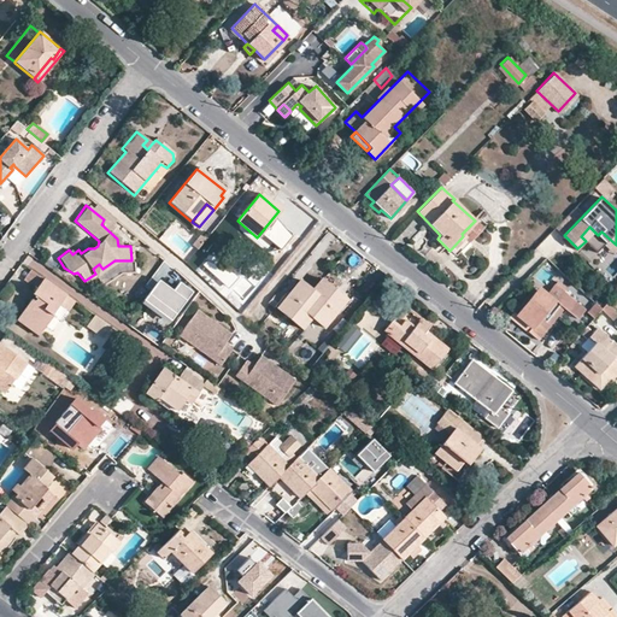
[(481,228),(475,221),(462,234),(463,236),(450,251),(454,256),(481,228)]
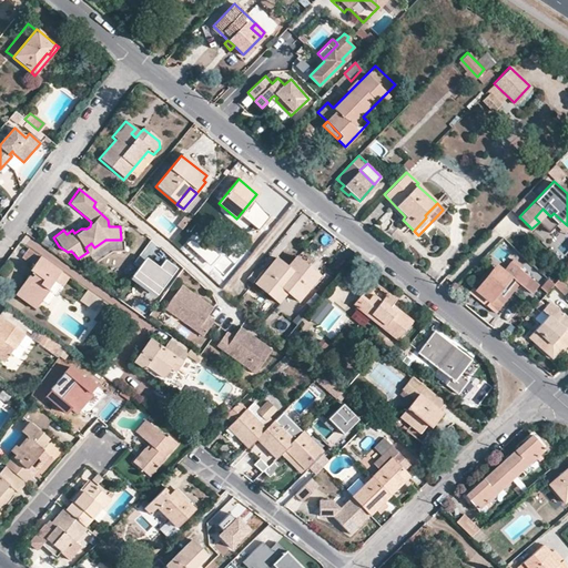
[(535,217),(539,222),(547,213),(543,209),(535,217)]
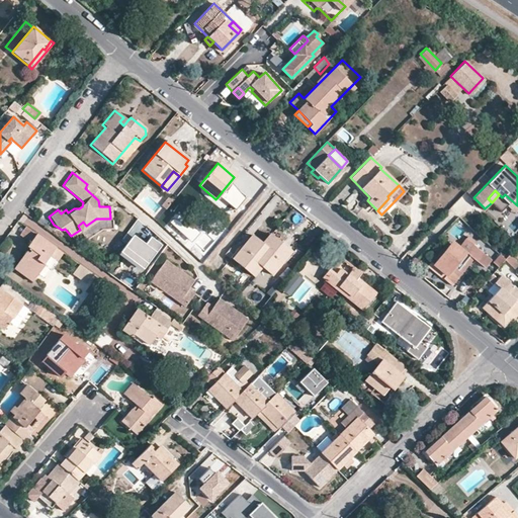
[(452,211),(465,218),(473,200),(460,194),(452,211)]
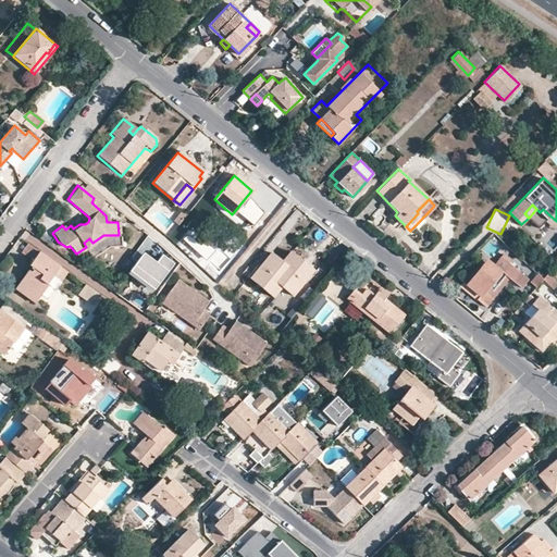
[(556,227),(556,225),(556,221),(543,209),(540,212),(544,217),(556,227)]
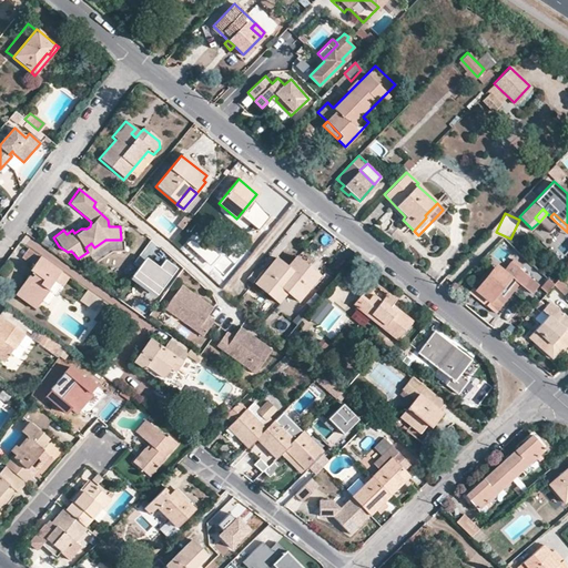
[(85,247),(88,252),(94,247),(91,243),(85,247)]
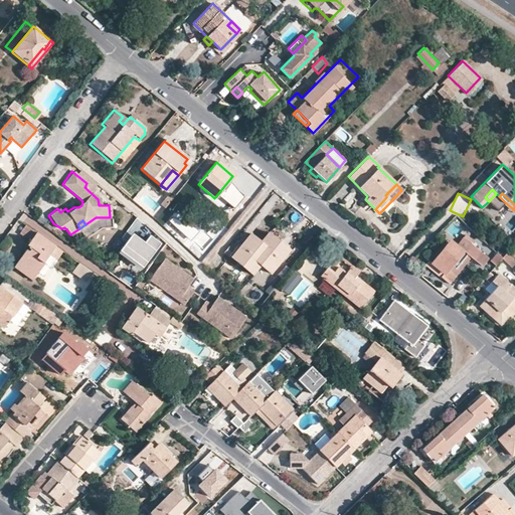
[(29,241),(35,232),(25,226),(19,233),(29,241)]
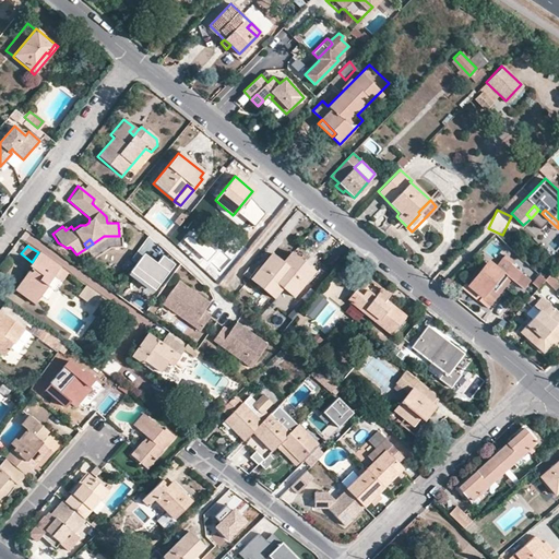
[(158,265),(165,258),(154,248),(147,256),(158,265)]
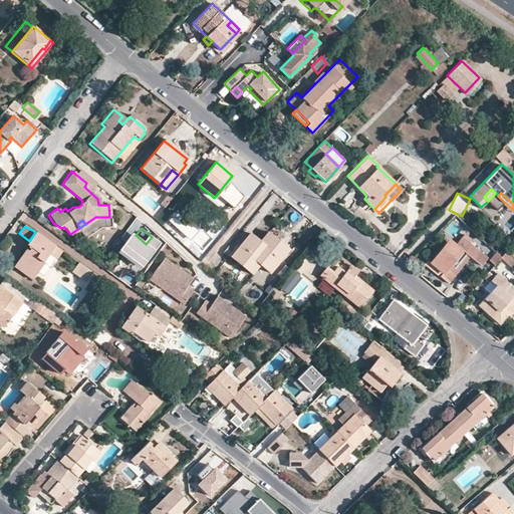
[(26,246),(30,248),(27,251),(25,250),(13,267),(31,280),(43,263),(49,254),(55,246),(35,232),(29,241),(26,246)]
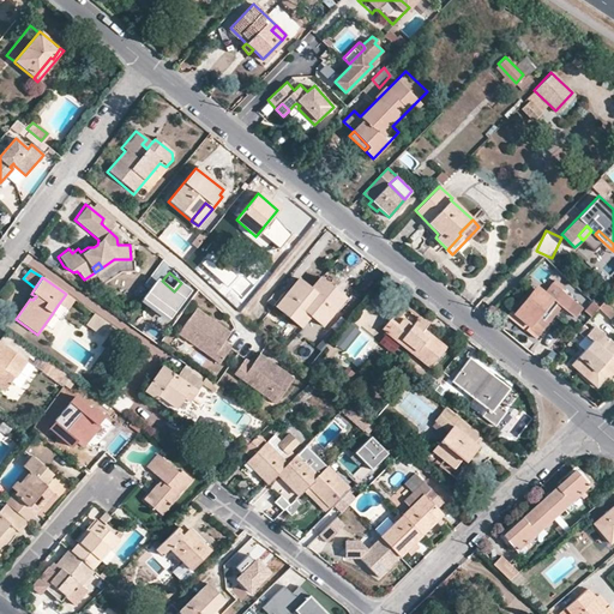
[(276,307),(300,327),(309,317),(319,325),(333,308),(336,309),(343,301),(339,300),(327,290),(330,287),(319,277),(309,288),(298,280),(284,295),(276,307)]
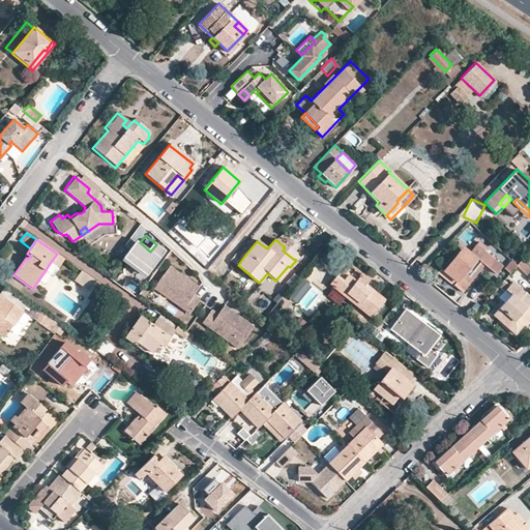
[(156,244),(150,252),(152,262),(158,267),(167,255),(156,244)]
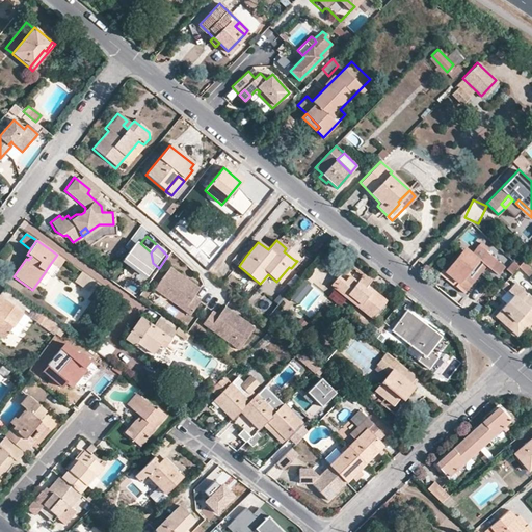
[(454,288),(462,295),(484,266),(481,263),(488,255),(478,246),(471,255),(462,248),(445,273),(458,284),(454,288)]
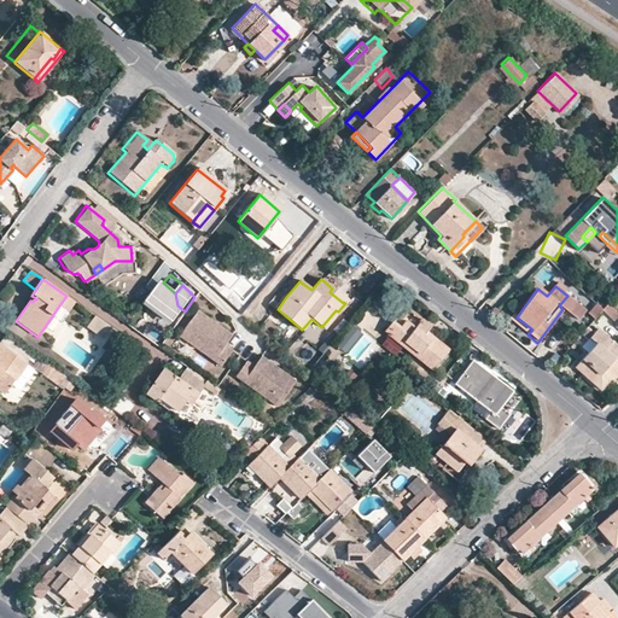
[(332,289),(330,292),(342,302),(345,303),(348,301),(332,289)]
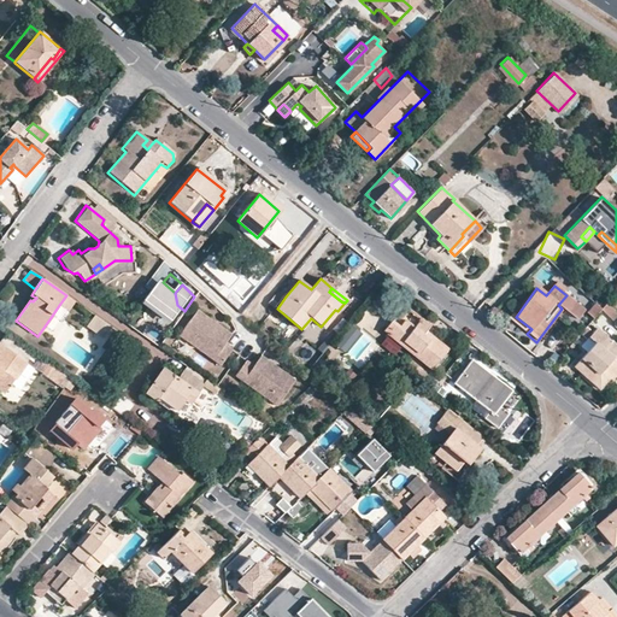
[(66,295),(59,305),(69,311),(75,303),(66,295)]
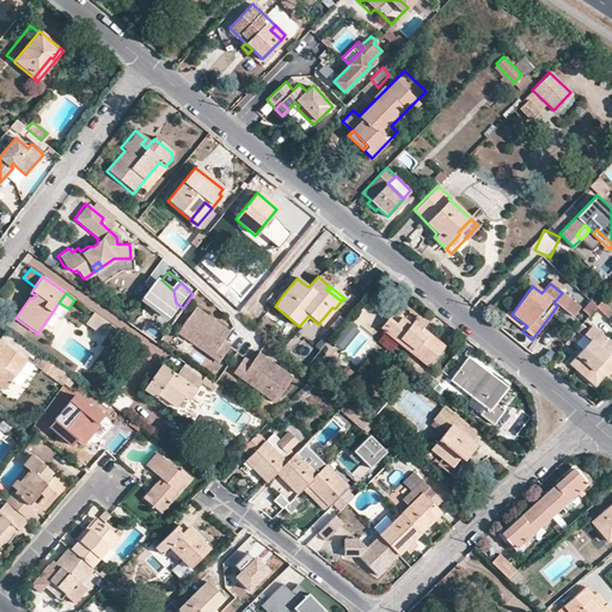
[(276,298),(270,294),(264,303),(269,306),(271,304),(276,298)]
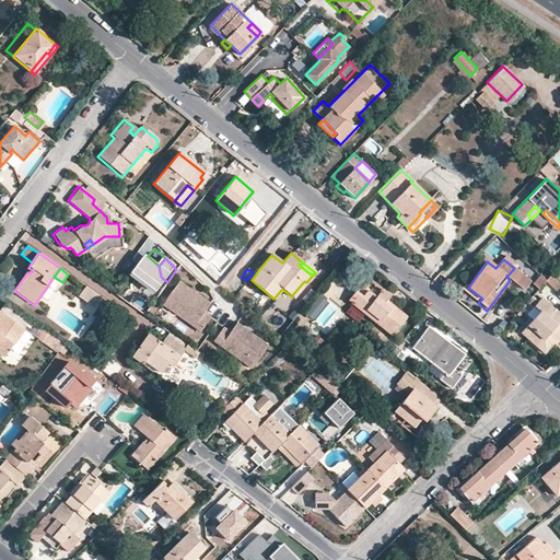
[(550,276),(545,280),(552,288),(558,282),(550,276)]
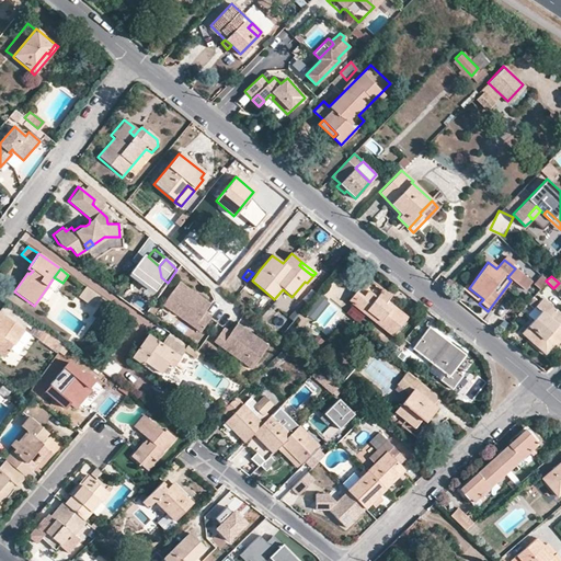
[(151,289),(159,295),(168,283),(161,277),(151,289)]
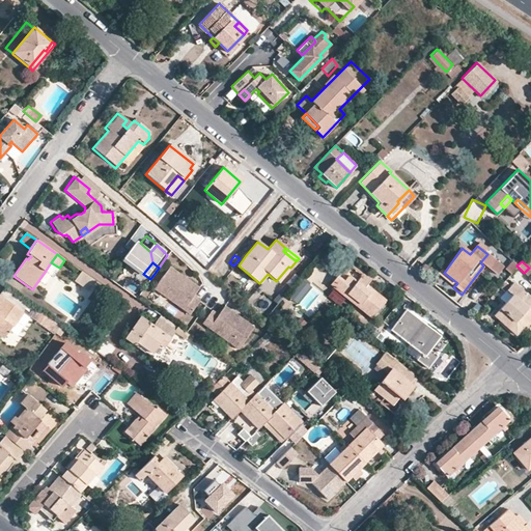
[(318,280),(327,270),(322,266),(314,276),(318,280)]
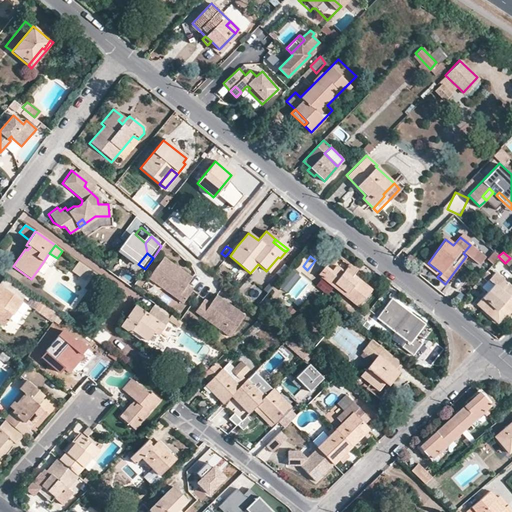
[(151,274),(164,283),(161,288),(182,303),(191,290),(185,286),(191,277),(180,269),(178,271),(173,267),(174,265),(163,257),(151,274)]
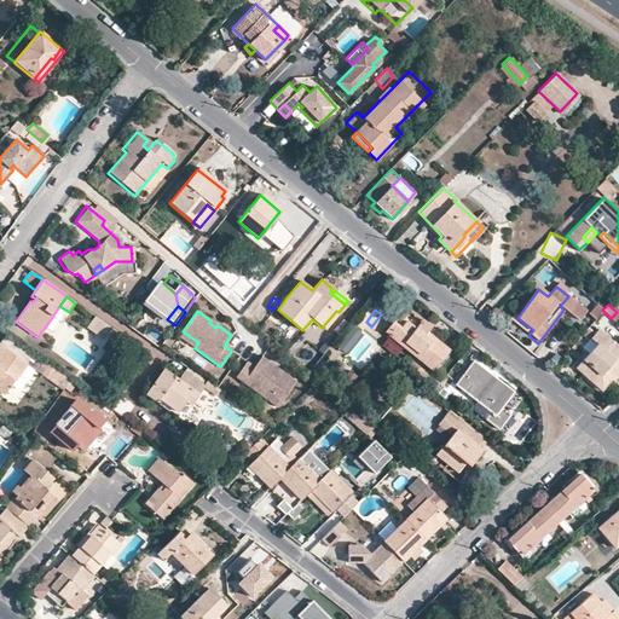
[(528,335),(533,330),(518,318),(513,323),(528,335)]
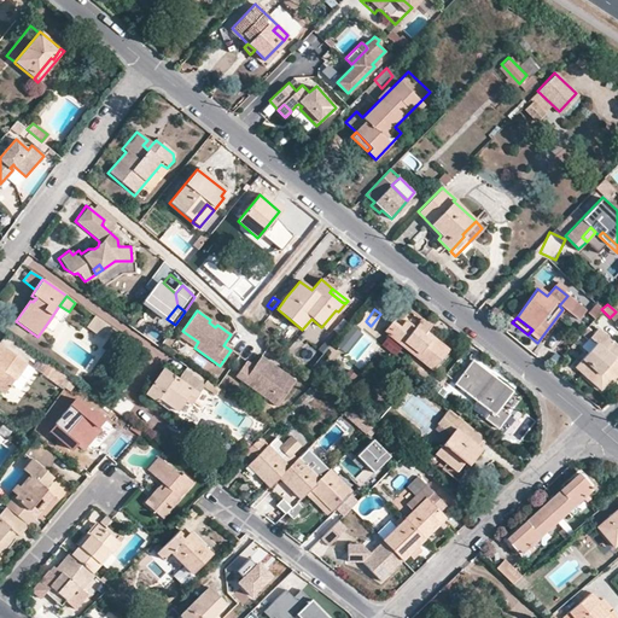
[(429,340),(423,336),(425,332),(430,327),(421,320),(414,328),(404,320),(398,327),(391,321),(383,332),(431,371),(447,351),(431,338),(429,340)]
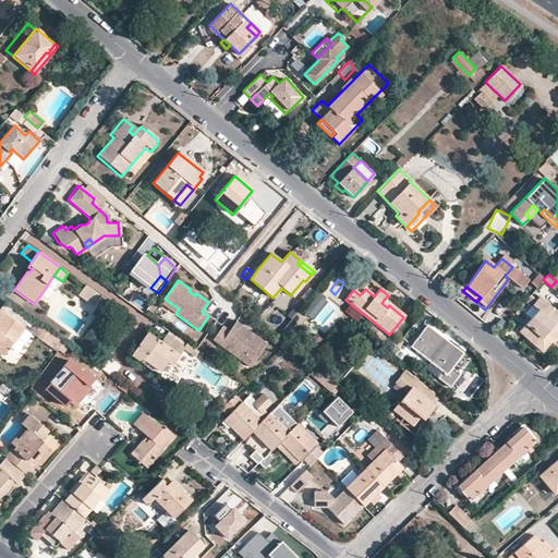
[(318,293),(302,311),(313,320),(328,303),(318,293)]
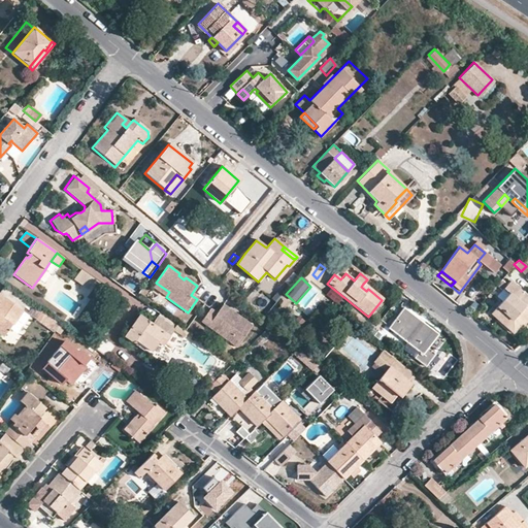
[(156,283),(152,287),(166,297),(169,292),(156,283)]
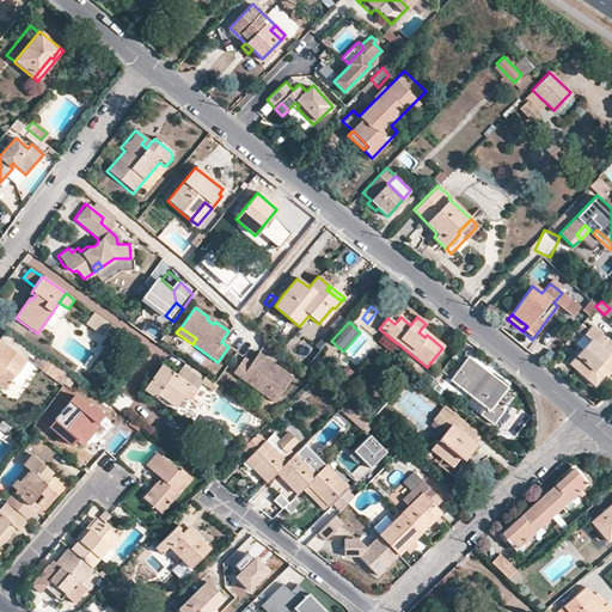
[(591,340),(569,365),(595,386),(605,377),(606,378),(611,371),(611,361),(606,357),(609,355),(591,340)]
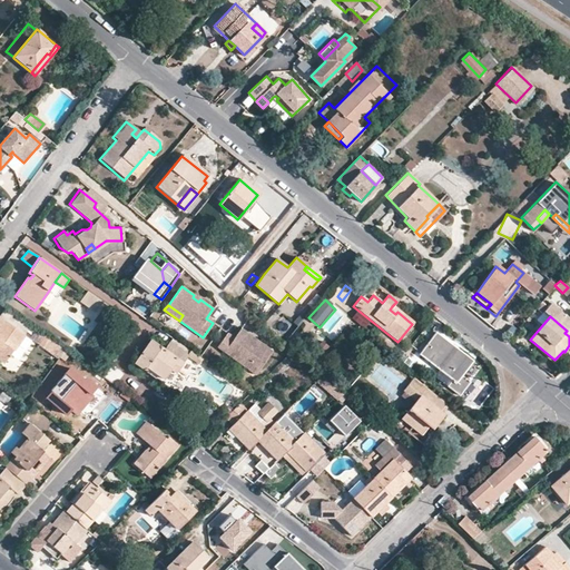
[(0,360),(5,363),(23,335),(0,317),(0,360)]
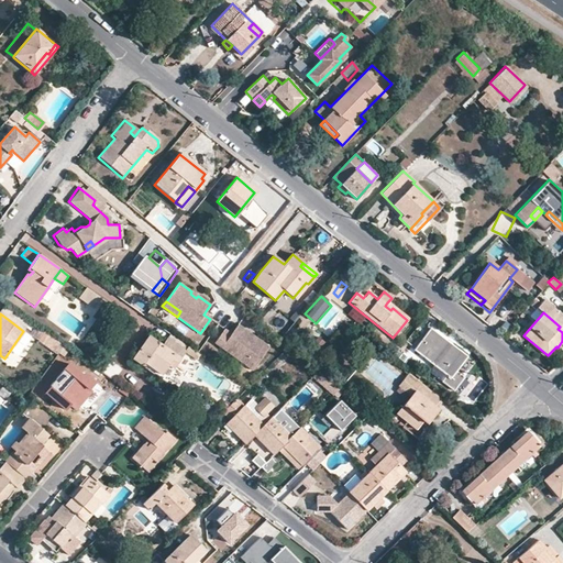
[(238,360),(240,355),(255,365),(268,346),(256,339),(255,341),(249,335),(250,333),(238,324),(230,333),(223,329),(214,343),(238,360)]
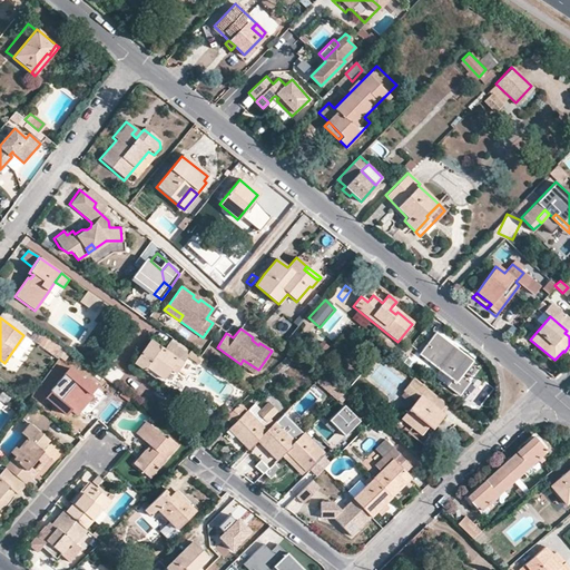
[(434,333),(419,354),(451,380),(445,385),(458,395),(468,383),(460,377),(472,362),(434,333)]
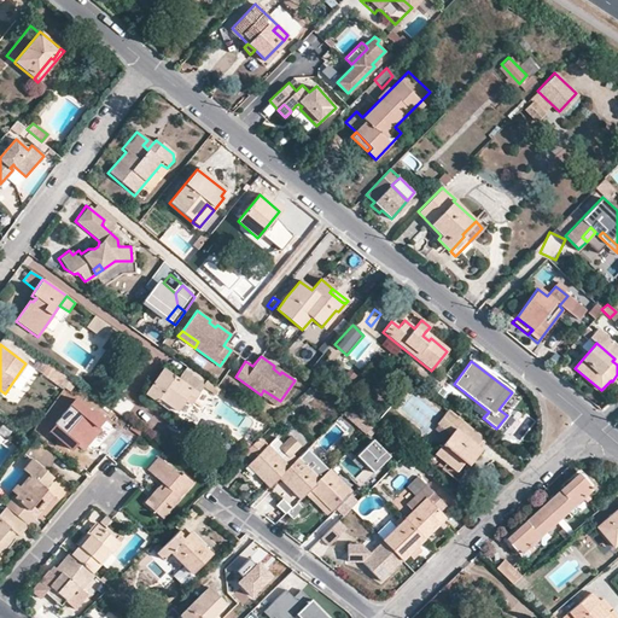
[(47,363),(42,371),(64,386),(69,379),(47,363)]
